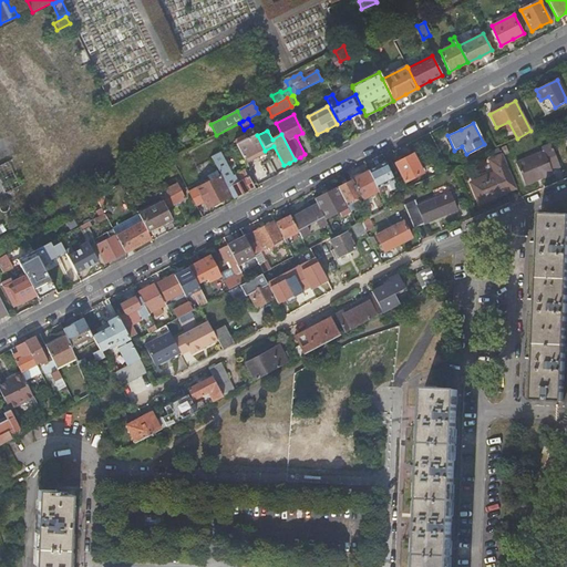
[(189,138),(186,132),(179,135),(183,142),(189,138)]
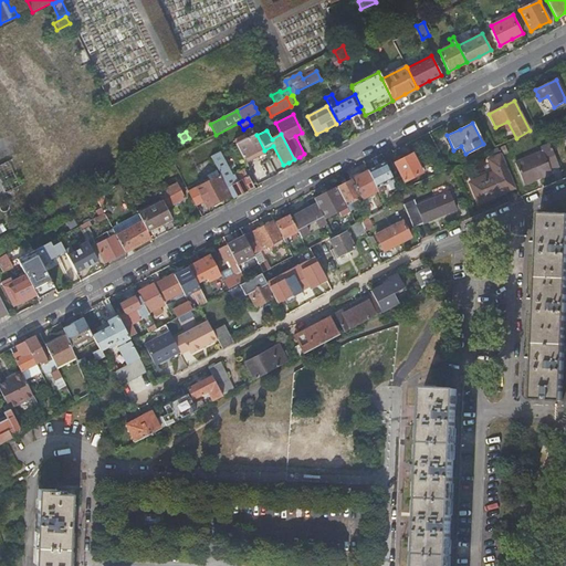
[(234,140),(245,161),(257,157),(261,166),(265,164),(271,161),(264,150),(257,135),(255,134),(245,139),(243,136),(234,140)]
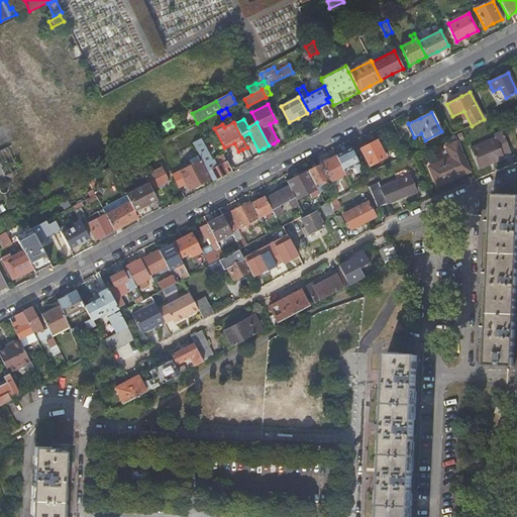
[(496,138),(480,145),(471,149),(476,160),(479,168),(492,163),(505,157),(504,154),(511,150),(507,142),(502,131),(494,134),(496,138)]
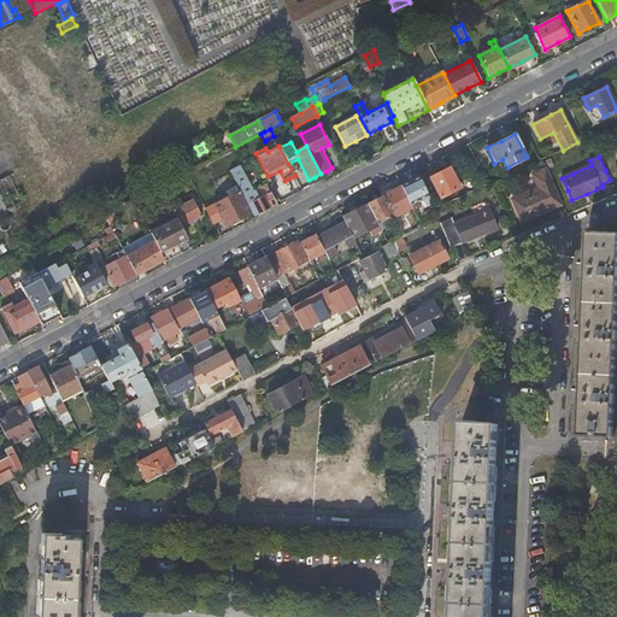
[(231,170),(254,216),(268,209),(276,204),(266,186),(254,192),(241,165),(231,170)]
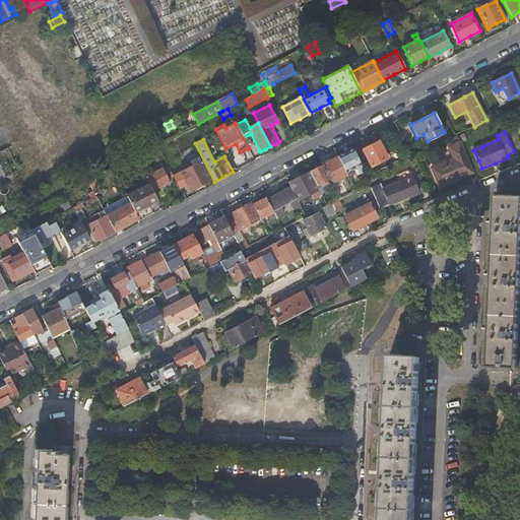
[(372,167),(388,158),(378,141),(374,143),(363,149),(372,167)]
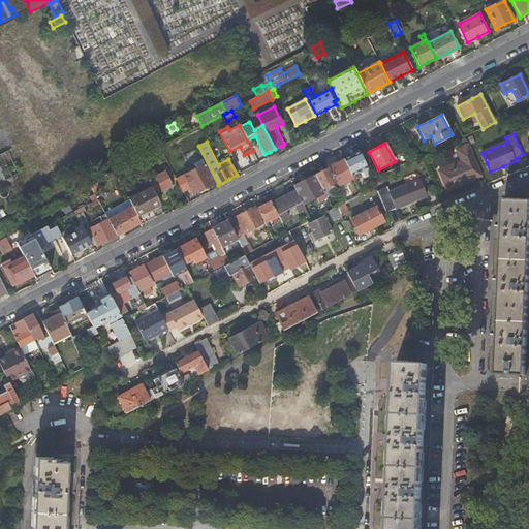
[(474,180),(481,176),(478,168),(469,145),(457,150),(462,162),(439,170),(447,190),(453,188),(474,180)]
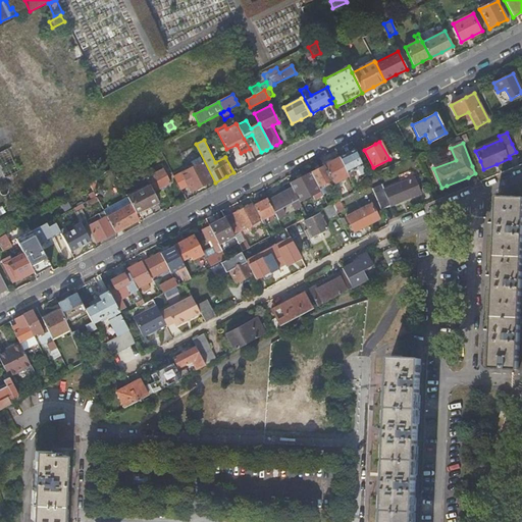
[(365,173),(356,151),(348,155),(340,159),(347,173),(357,168),(360,175),(365,173)]
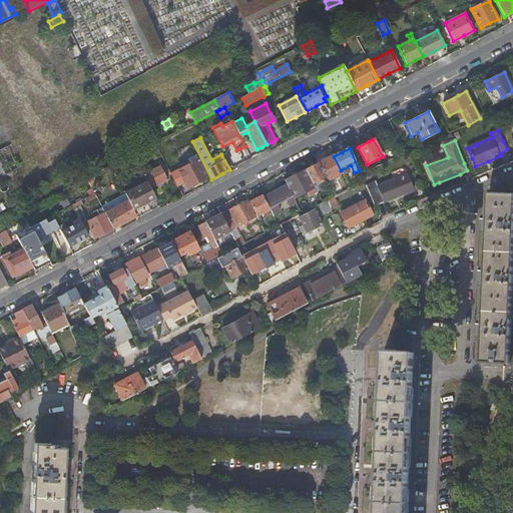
[(190,163),(198,159),(196,155),(188,159),(190,163)]
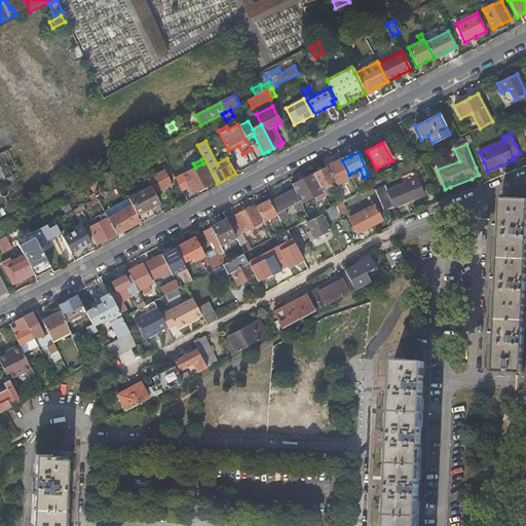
[(335,164),(327,167),(334,182),(336,185),(351,178),(349,175),(342,160),(335,164)]
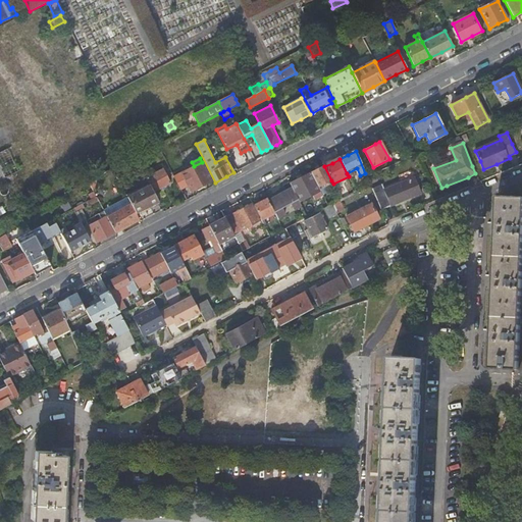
[(194,166),(174,177),(180,189),(189,185),(192,191),(202,186),(212,180),(202,162),(194,166)]
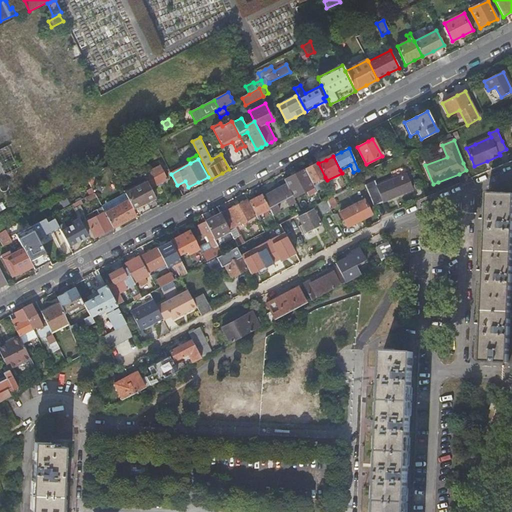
[(305,170),(312,184),(317,181),(318,184),(321,182),(323,181),(322,179),(325,177),(318,163),(311,167),(305,170)]
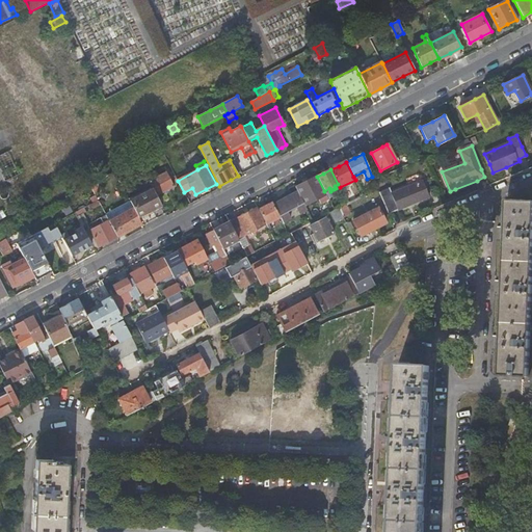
[(154,189),(157,196),(166,191),(175,187),(166,173),(152,180),(149,175),(145,176),(154,189)]
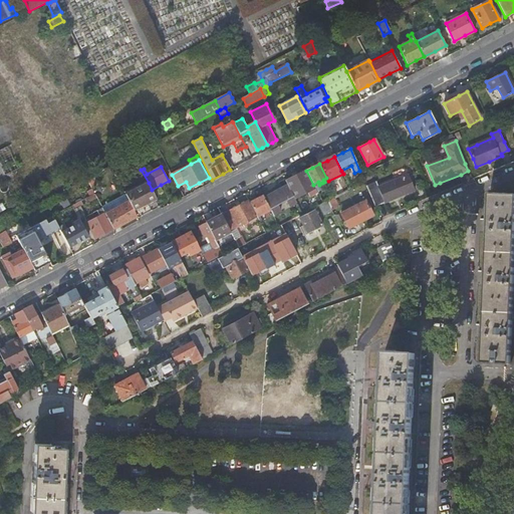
[(295,177),(285,182),(294,199),(307,193),(315,189),(313,185),(306,171),(295,177)]
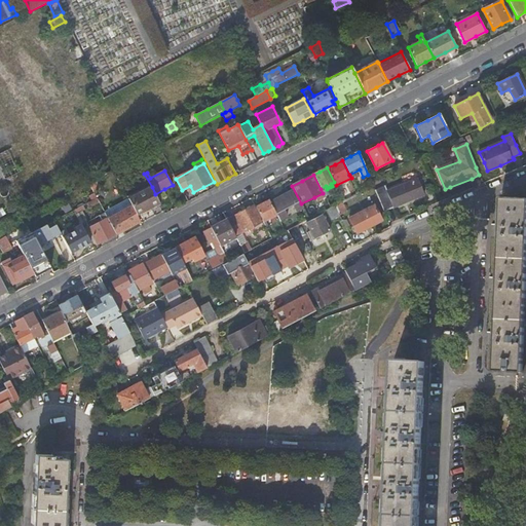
[(379,178),(372,181),(375,187),(381,185),(379,178)]
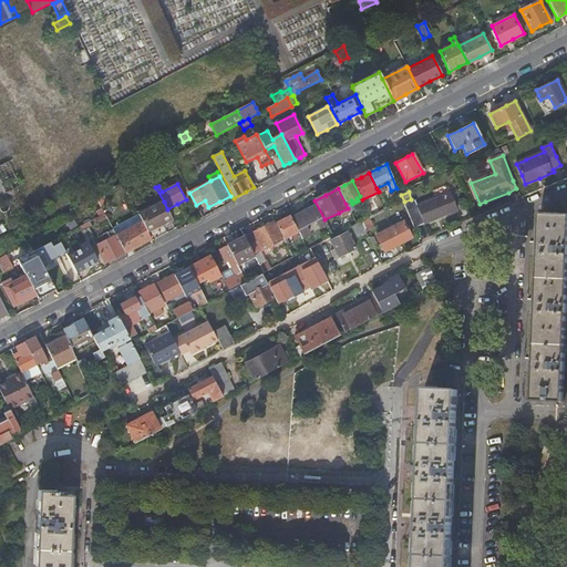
[(102,209),(106,216),(113,213),(103,194),(95,197),(102,209)]
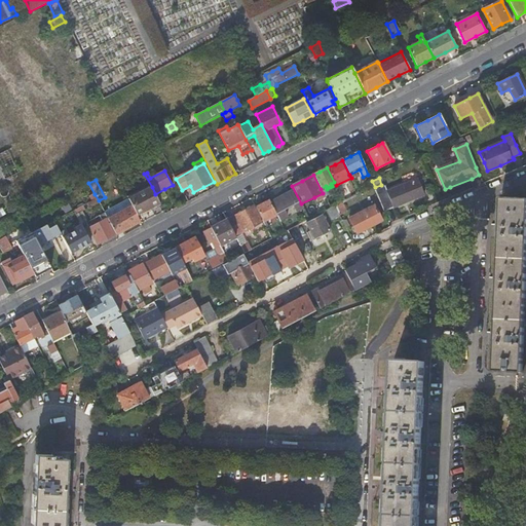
[(424,195),(418,181),(387,193),(385,188),(376,192),(384,213),(395,209),(409,202),(424,195)]
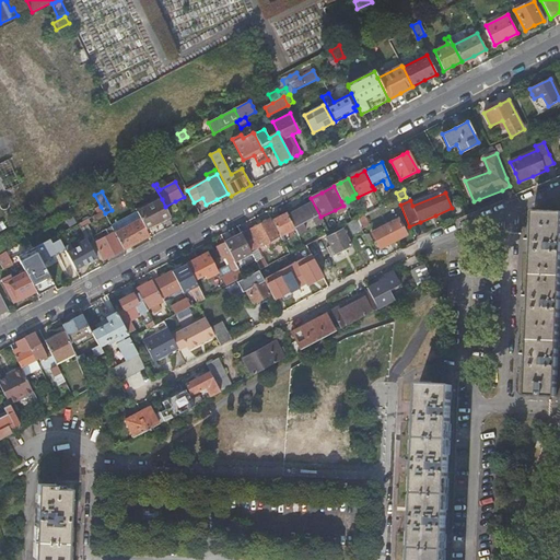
[(294,229),(299,236),(305,232),(302,224),(312,219),(316,226),(324,223),(321,217),(311,198),(304,201),(306,206),(298,211),(288,217),(294,229)]
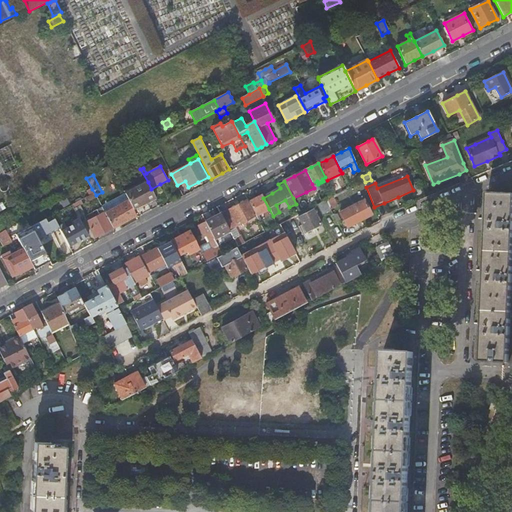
[(317,181),(312,184),(314,188),(317,192),(324,189),(321,182),(318,184),(317,181)]
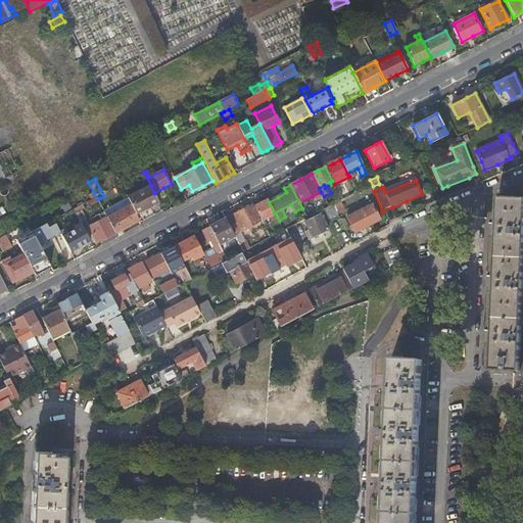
[(148,207),(159,202),(154,193),(151,186),(129,198),(132,204),(137,214),(148,207)]
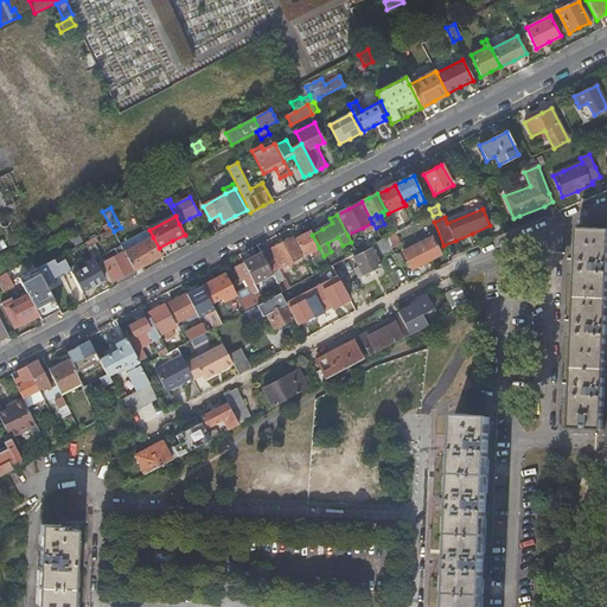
[(365,234),(376,228),(372,223),(363,228),(365,234)]
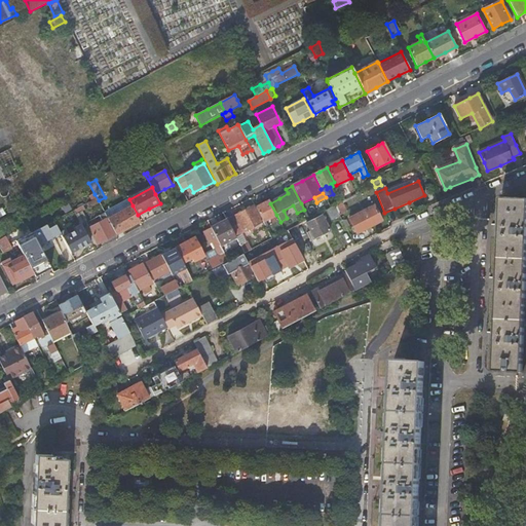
[(76,214),(99,202),(99,200),(95,194),(90,196),(92,200),(74,211),(76,214)]
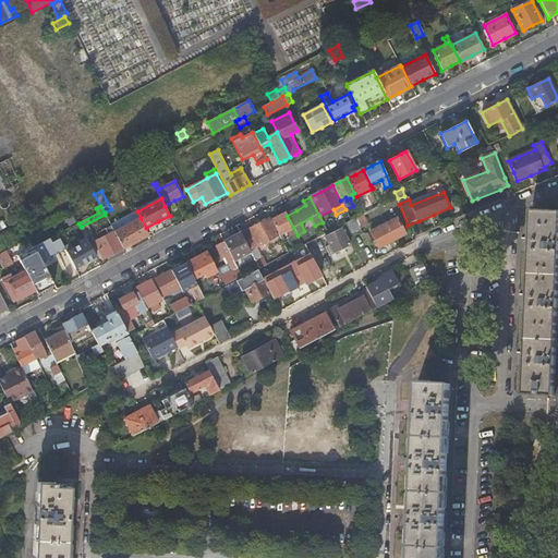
[(554,398),(557,305),(557,213),(532,213),(530,254),(529,281),(528,307),(525,359),(523,397),(554,398)]
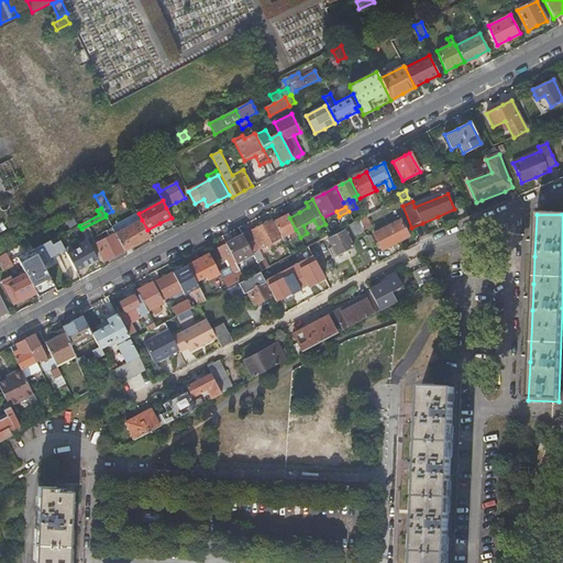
[(280,219),(273,223),(282,238),(296,230),(289,218),(288,216),(280,219)]
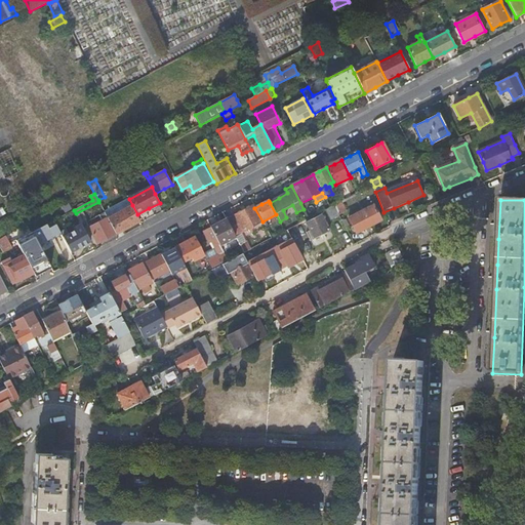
[(340,202),(333,206),(338,216),(346,212),(340,202)]
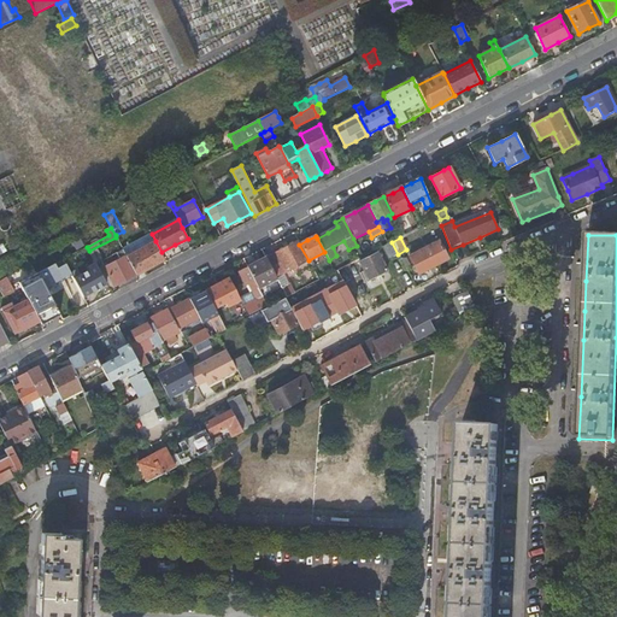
[(0,245),(0,254),(16,246),(12,239),(0,245)]
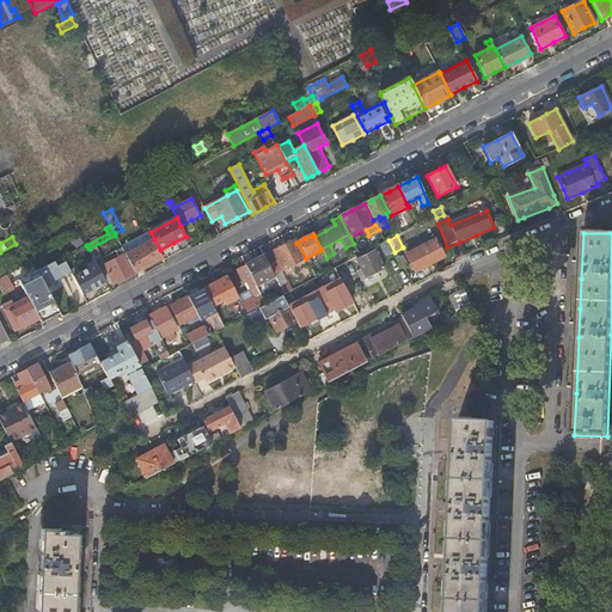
[(151,265),(165,257),(160,250),(154,239),(150,242),(148,238),(142,242),(144,245),(136,249),(134,245),(134,244),(130,245),(133,251),(126,255),(135,273),(136,274),(151,265)]
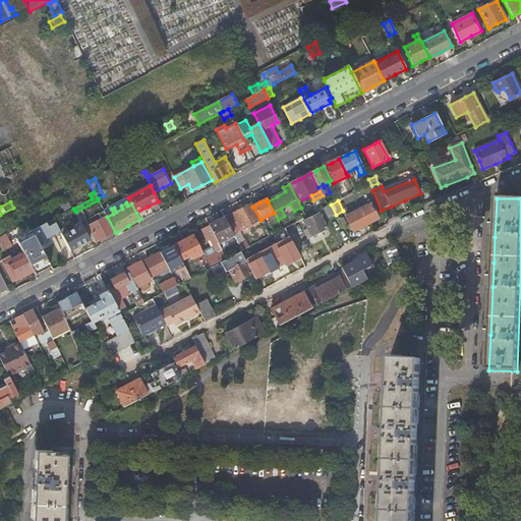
[(328,207),(323,209),(328,219),(336,215),(331,205),(328,207)]
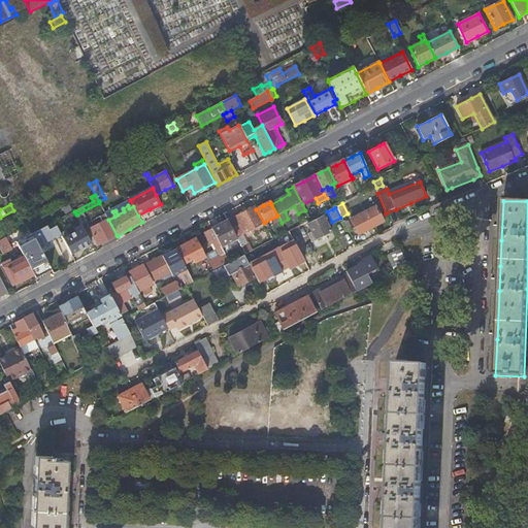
[(375,207),(351,221),(358,235),(370,229),(383,222),(375,207)]
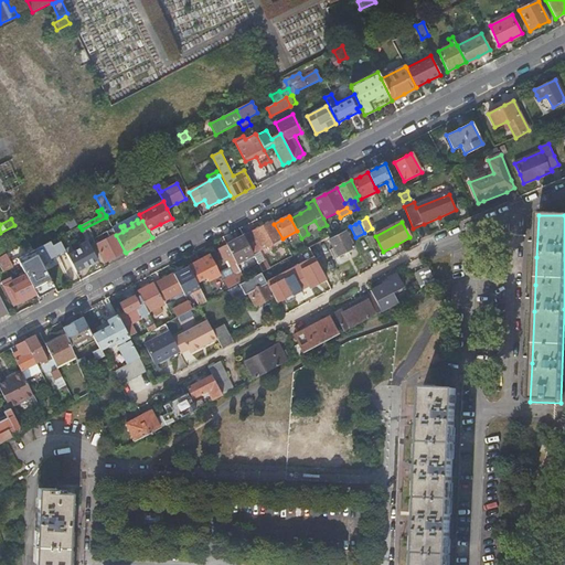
[(257,230),(244,237),(253,254),(259,251),(280,240),(272,223),(257,230)]
